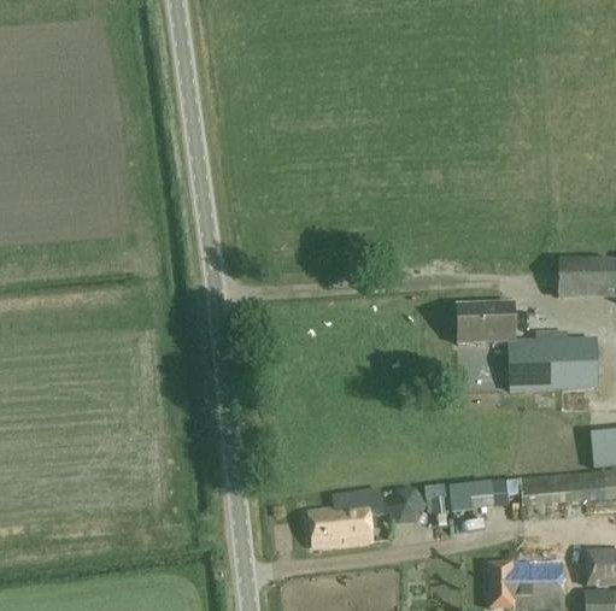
[(615,257),(558,257),(558,297),(615,295),(615,257)]
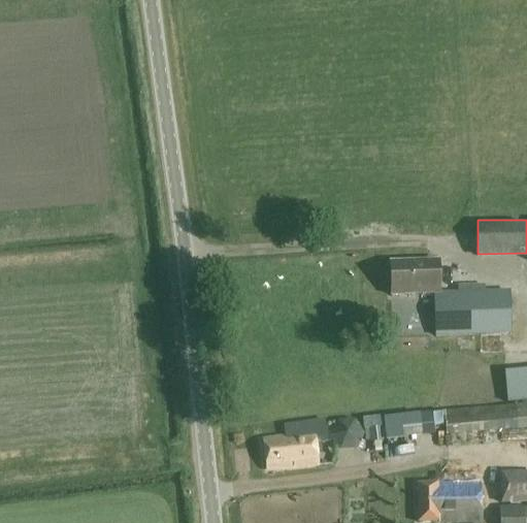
[(459,288),(440,289),(439,257),(390,259),(391,292),(434,291),(435,333),(513,330),(511,287),(486,288),(486,282),(459,283),(459,288)]
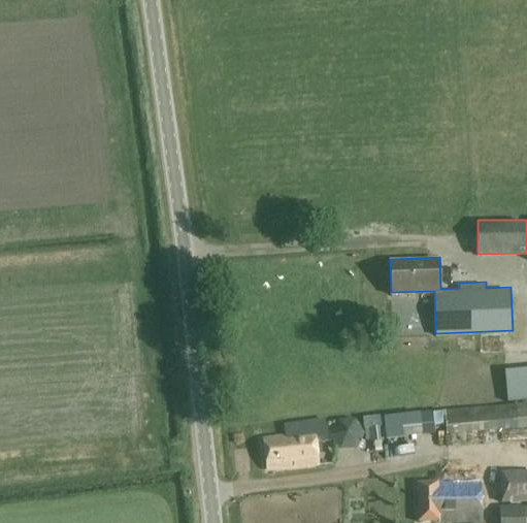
[(526,360),(504,364),(508,396),(526,393),(526,360)]
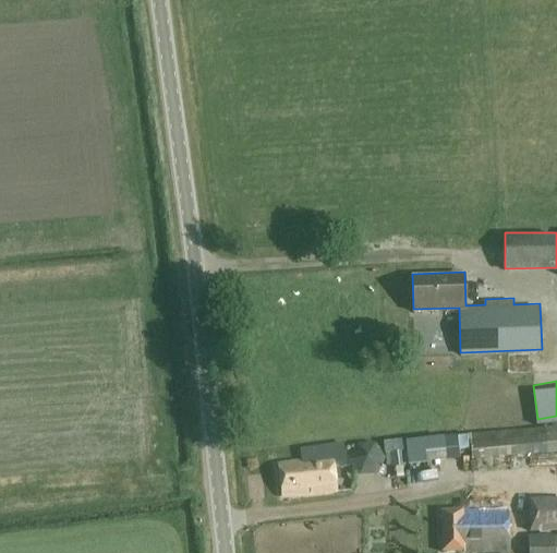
[(556,421),(471,430),(473,456),(556,448),(556,421)]
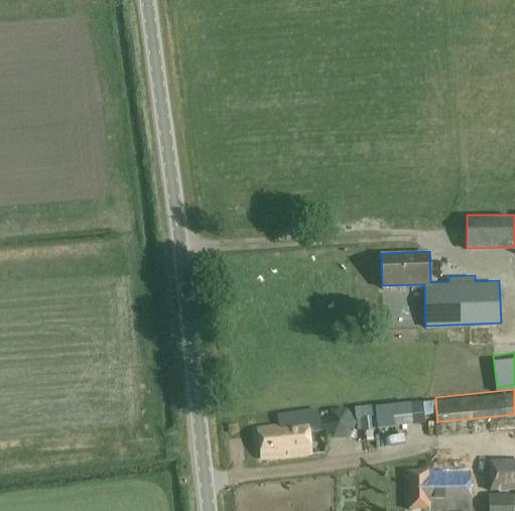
[(433,422),(430,396),(418,398),(421,424),(433,422)]
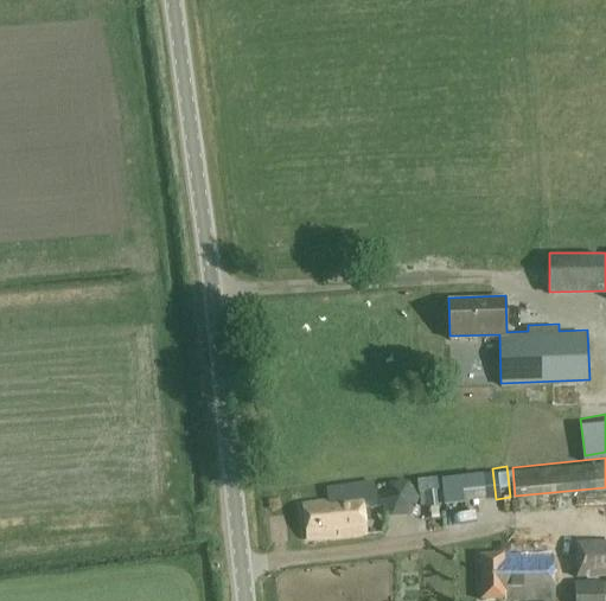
[(486,497),(484,472),(441,477),(445,503),(466,500),(466,499),(486,497)]
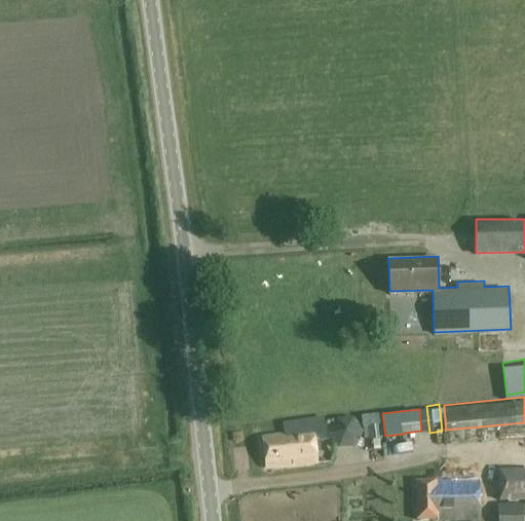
[(363,423),(378,422),(377,412),(362,413),(363,423)]
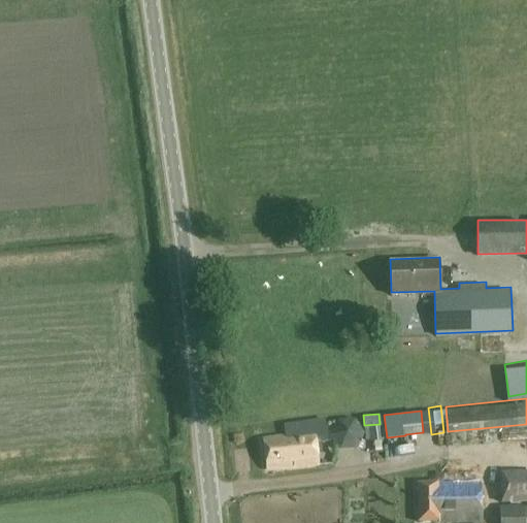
[(285,421),(286,435),(263,437),(267,467),(319,461),(318,452),(323,452),(322,439),(329,438),(326,416),(285,421)]
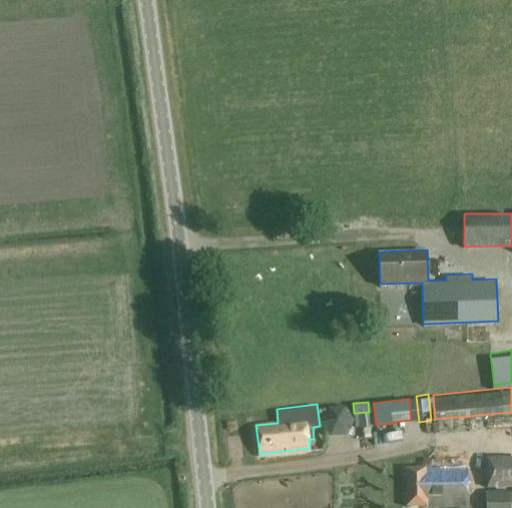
[(511,455),(487,456),(487,486),(511,485),(511,455)]
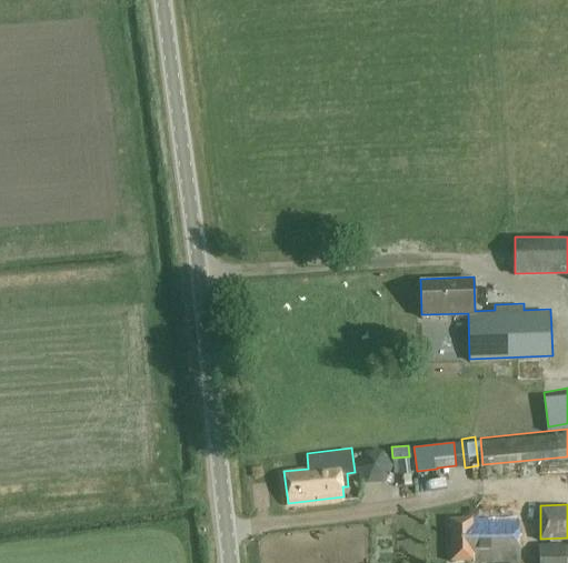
[(472,514),(472,516),(450,518),(451,559),(474,558),(474,560),(521,559),(520,514),(472,514)]
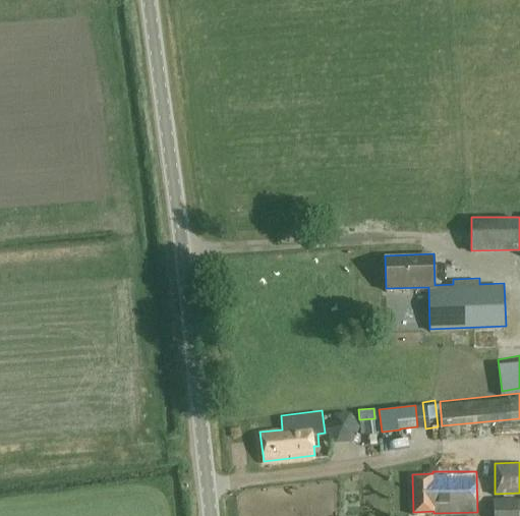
[(519,497),(519,496),(495,497),(495,515),(519,515),(519,497)]
